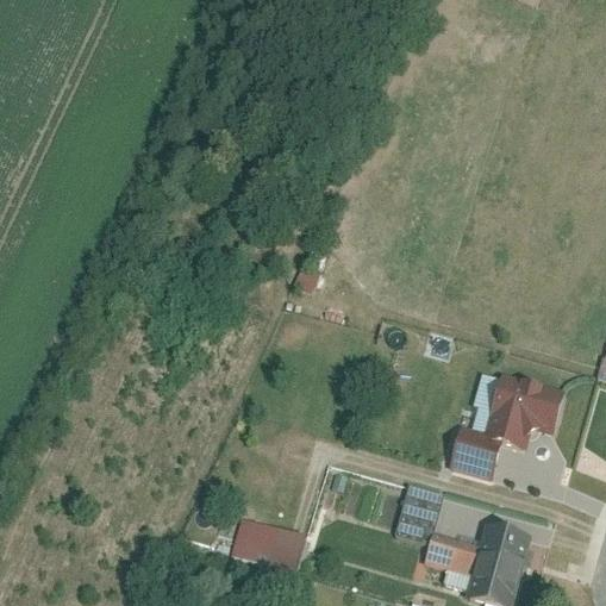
[(306,293),(313,275),(298,268),(289,286),(306,293)]
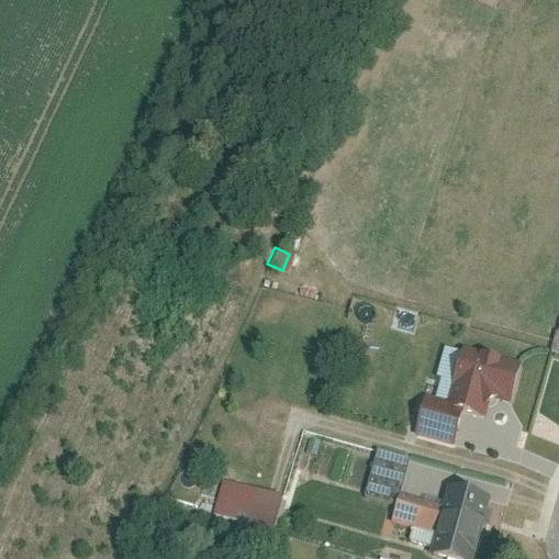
[(558,304),(547,348),(558,351),(558,304)]
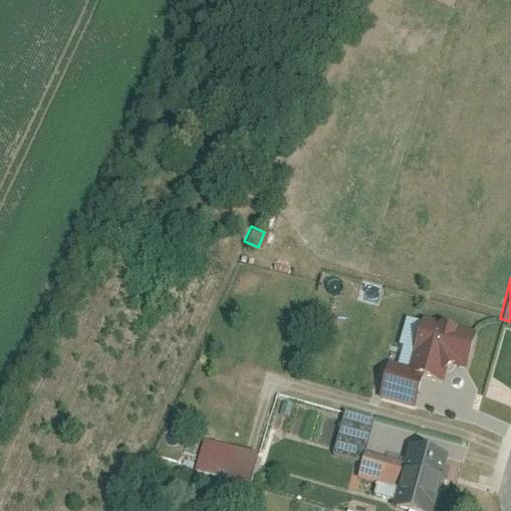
[(361,279),(358,294),(377,299),(380,283),(361,279)]
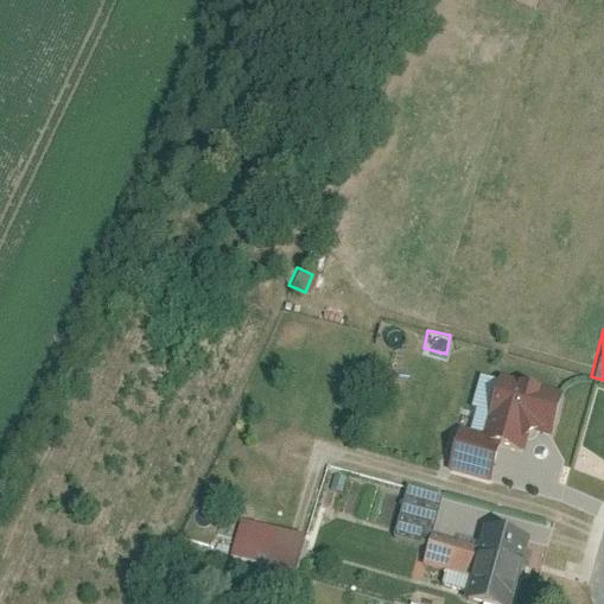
[(565,390),(501,375),(483,440),(527,450),(529,436),(536,431),(553,436),(565,390)]
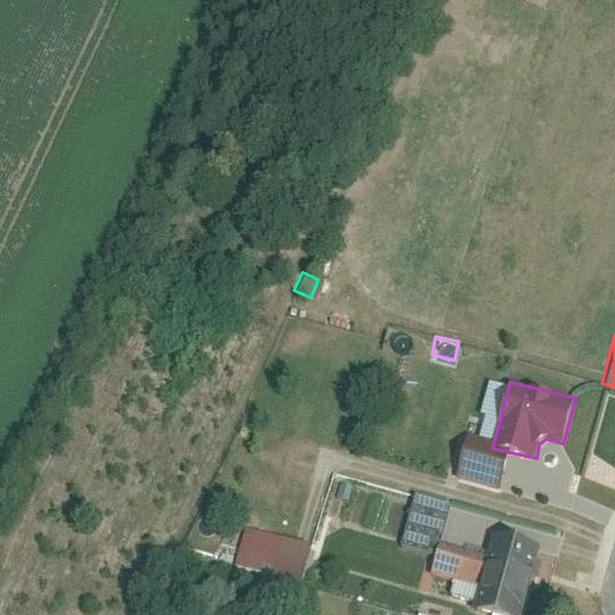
[(231,566),(295,580),(303,543),(239,527),(231,566)]
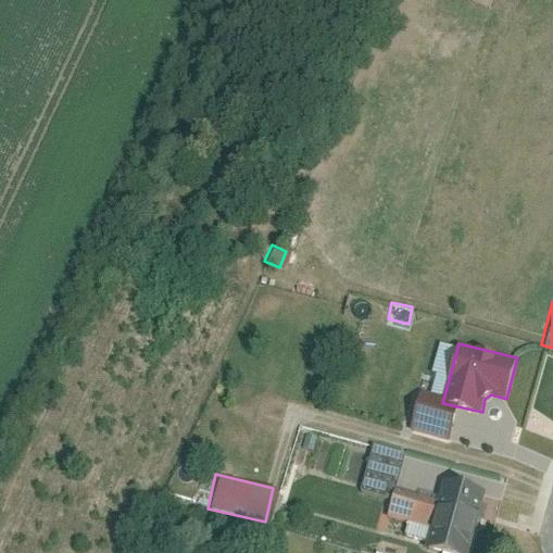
[(468,552),(488,490),(443,479),(424,547),(449,552),(468,552)]
